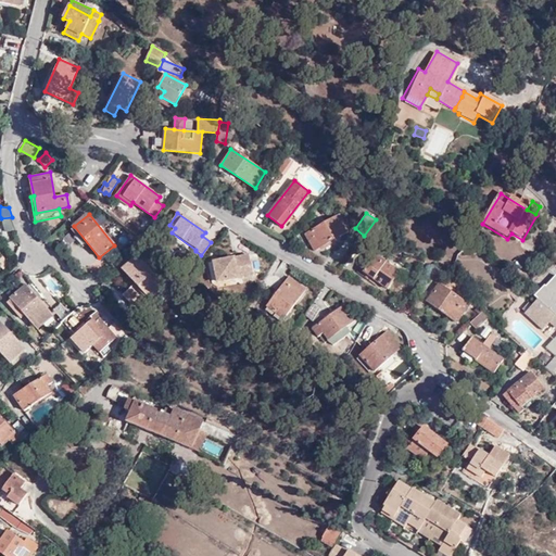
[(305,235),(311,243),(316,240),(320,248),(339,237),(349,230),(339,215),(305,235)]
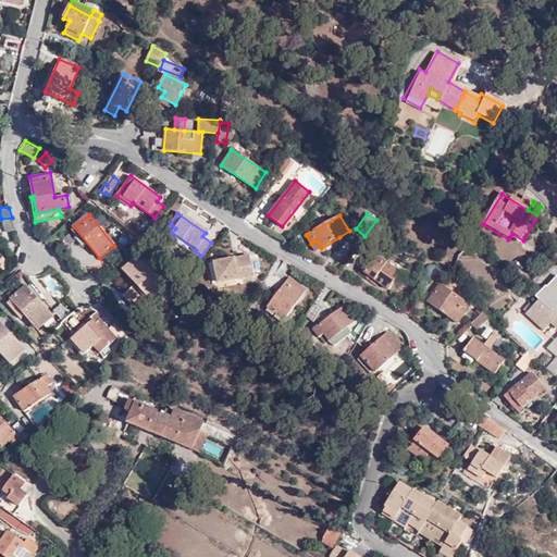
[(5,233),(15,230),(12,218),(1,219),(5,233)]
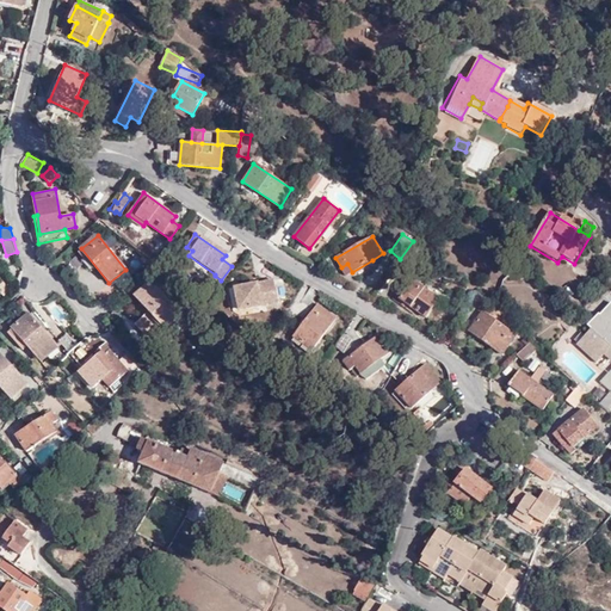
[(420,263),(427,252),(413,241),(400,259),(407,264),(412,257),(420,263)]
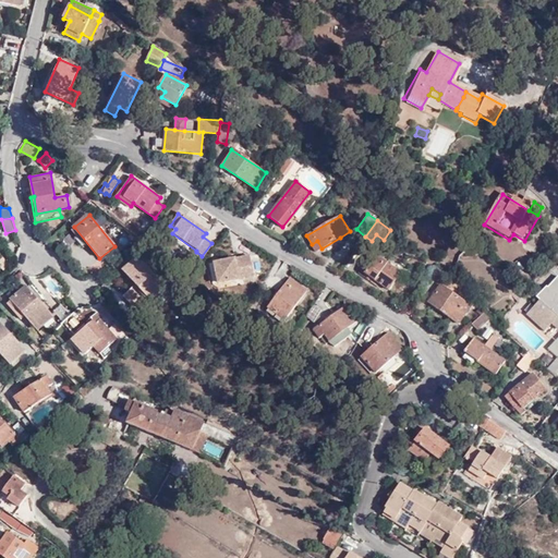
[(322,249),(320,249),(322,251),(341,240),(340,238),(322,249)]
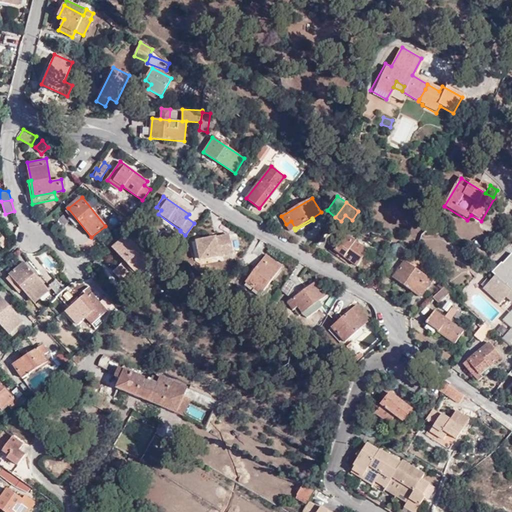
[(291,221),(286,224),(289,231),(294,228),(295,228),(291,221)]
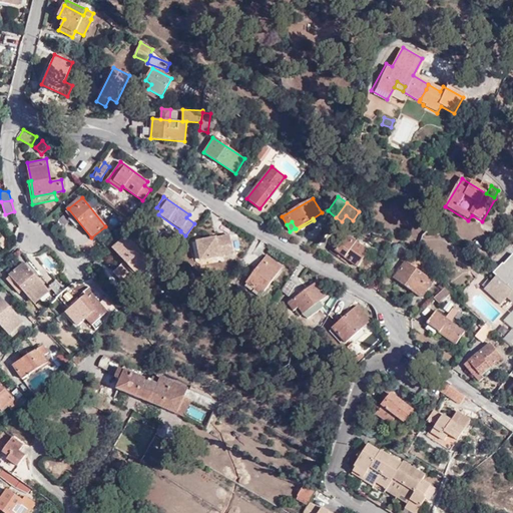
[(366,250),(341,231),(333,243),(337,246),(334,250),(355,266),(366,250)]
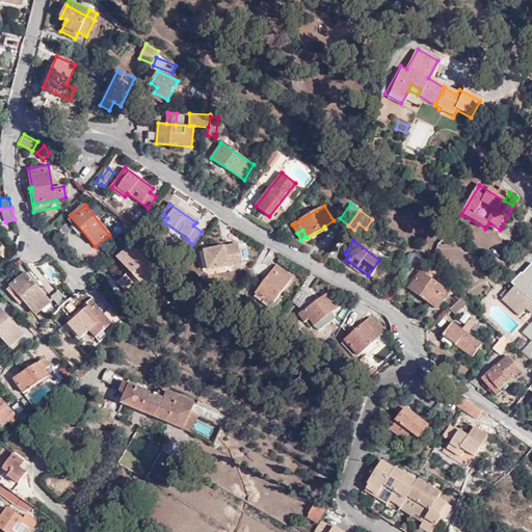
[(157,272),(131,243),(116,257),(129,270),(116,282),(131,297),(157,272)]
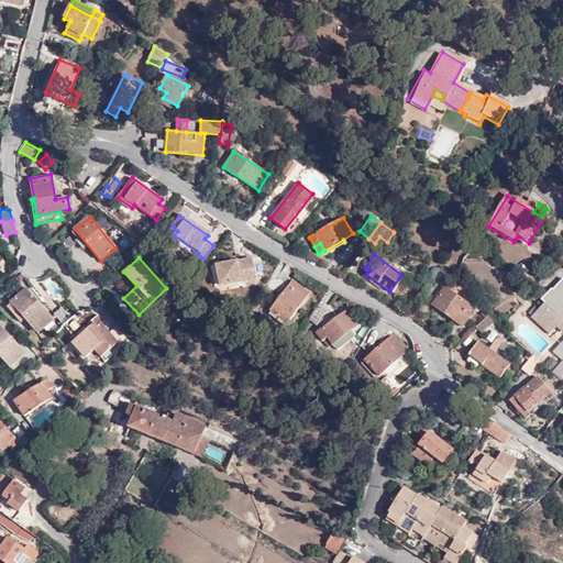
[(220,286),(231,284),(256,279),(252,257),(217,265),(220,286)]
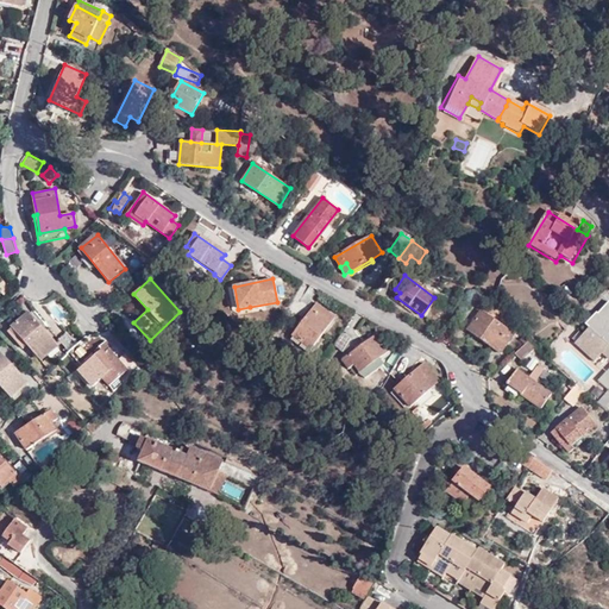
[(233,311),(238,309),(234,287),(228,288),(233,311)]
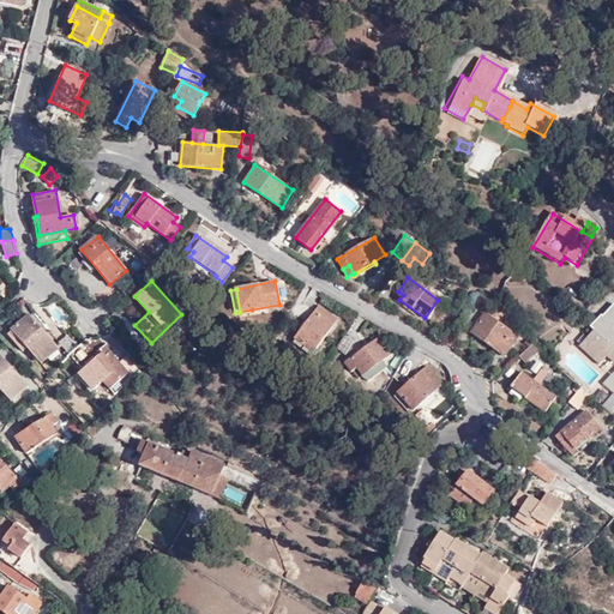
[(337,319),(317,305),(294,337),(313,351),(337,319)]
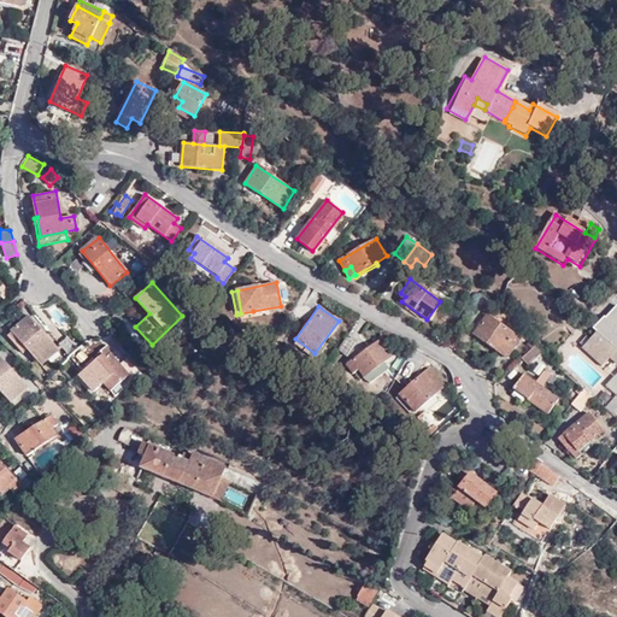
[(616,306),(616,307),(605,318),(604,317),(592,329),(597,333),(581,348),(601,366),(609,358),(616,365),(616,364),(616,306)]
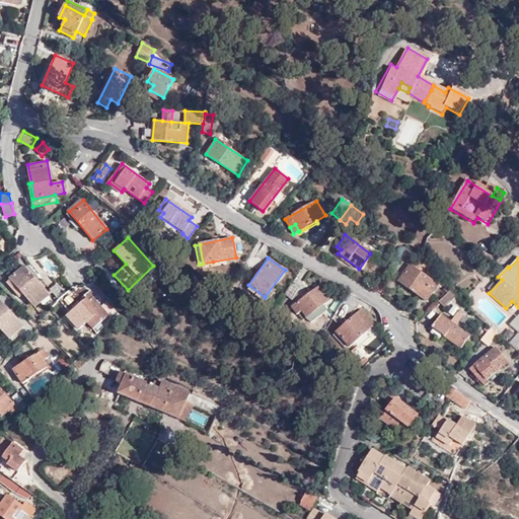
[(436,283),(409,264),(397,281),(424,299),(436,283)]
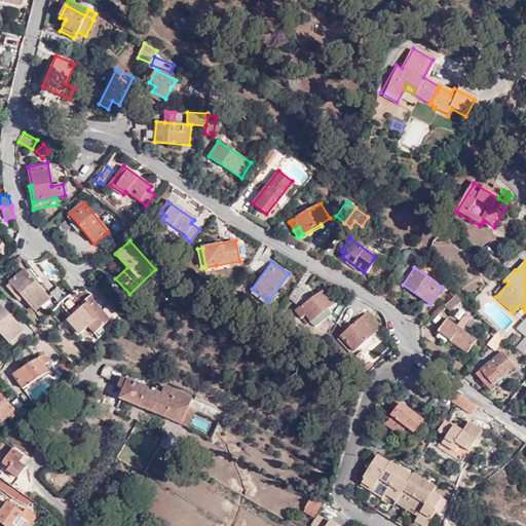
[(10,284),(36,311),(50,298),(25,271),(10,284)]
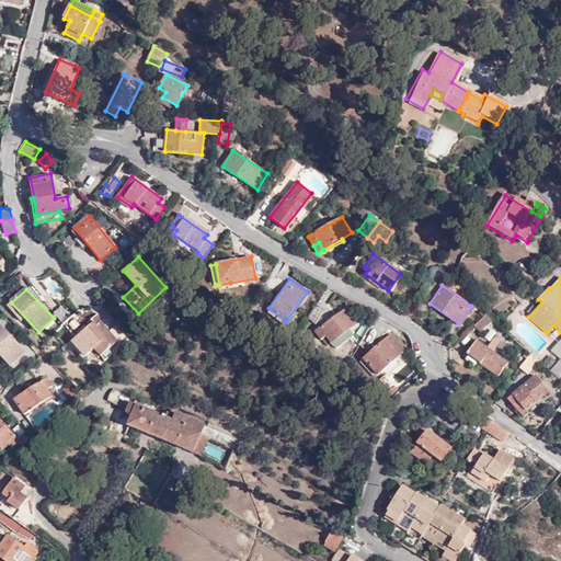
[(57,321),(61,325),(70,317),(60,306),(54,311),(60,318),(57,321)]
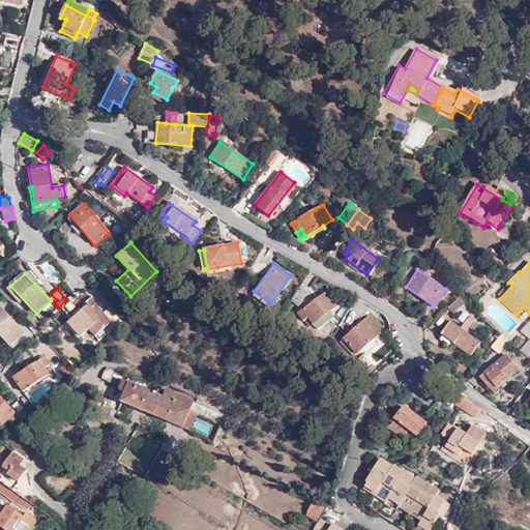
[(339,304),(328,289),(297,312),(302,321),(307,316),(316,328),(333,316),(330,311),(339,304)]
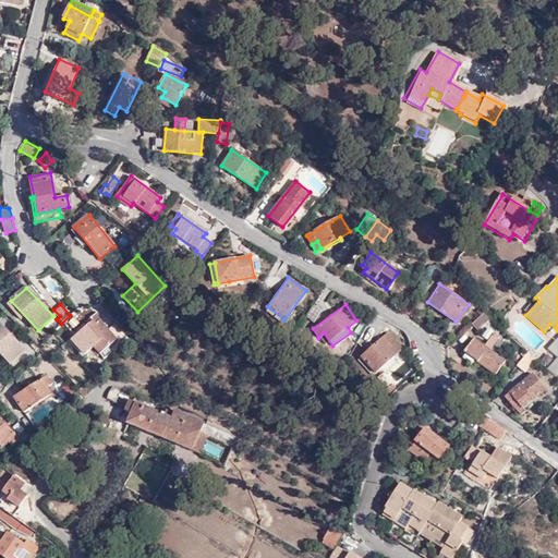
[(314,305),(306,317),(316,323),(323,311),(314,305)]
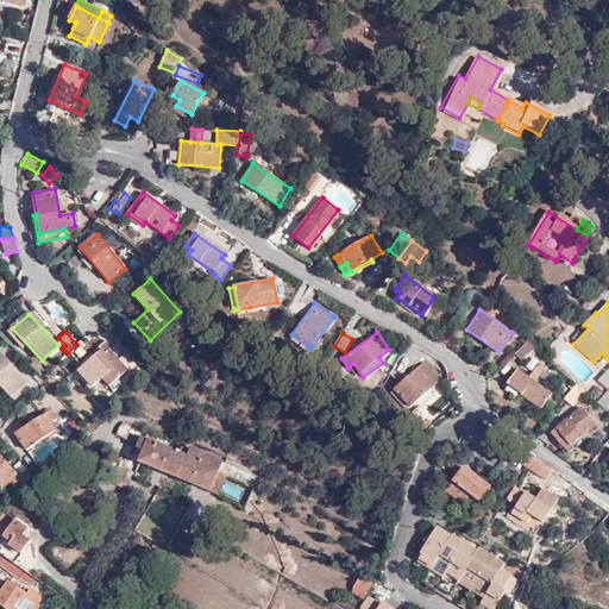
[(96,347),(99,350),(89,359),(111,384),(127,369),(111,349),(112,347),(106,339),(96,347)]
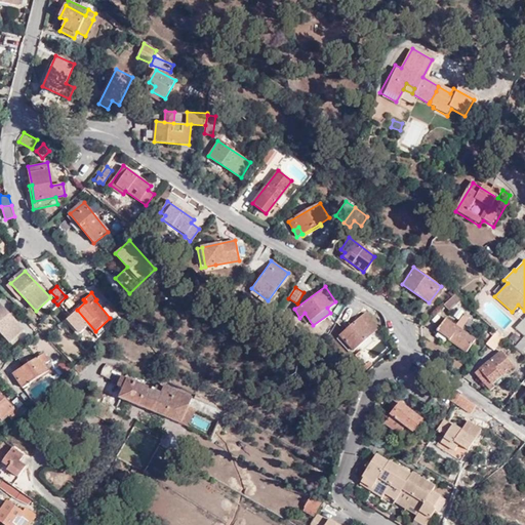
[(456,292),(448,300),(455,308),(463,299),(456,292)]
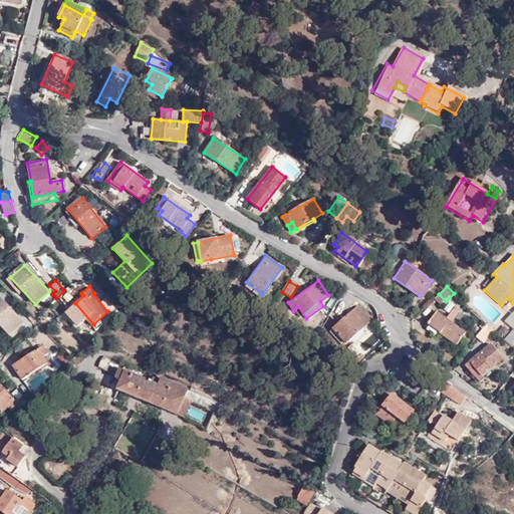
[(0,326),(10,336),(23,323),(0,298),(0,326)]
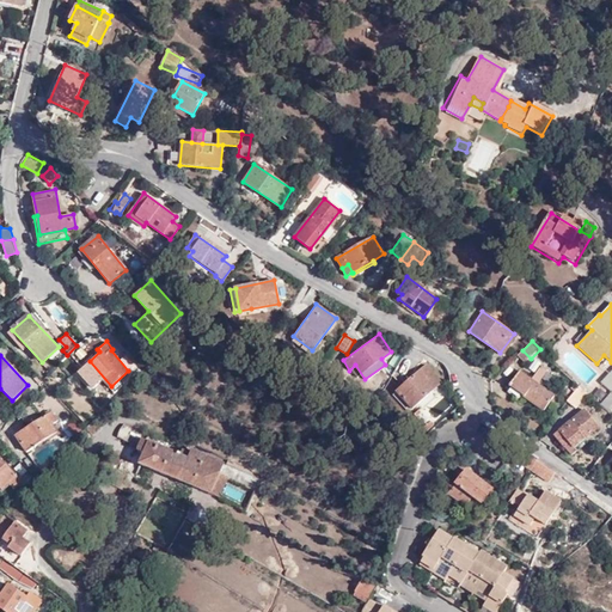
[(441,381),(426,365),(396,392),(411,409),(441,381)]
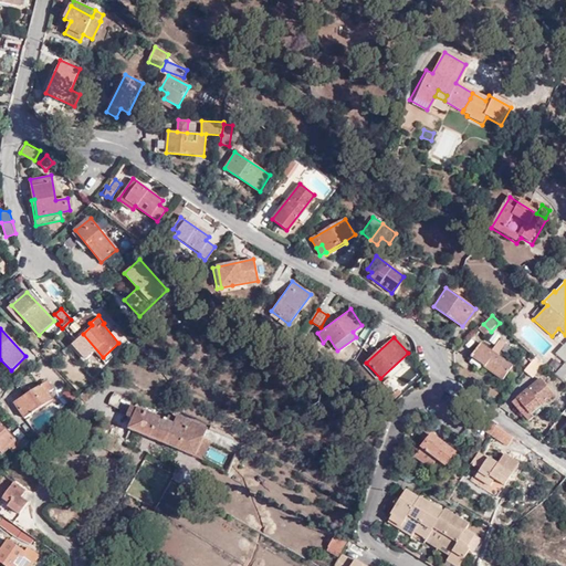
[(499,341),(490,352),(481,345),(472,356),(503,379),(511,368),(496,357),(505,345),(499,341)]
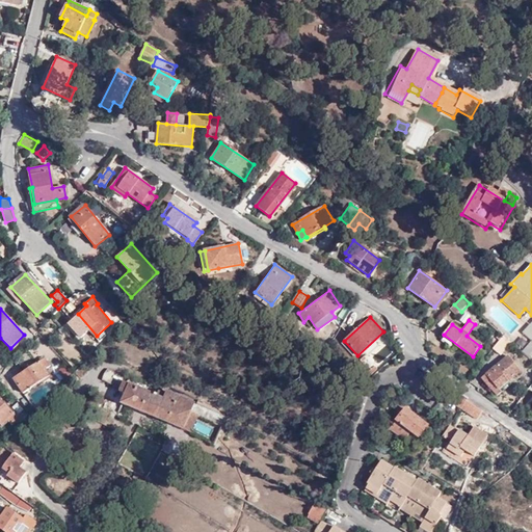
[(531,321),(522,333),(531,340),(531,339),(531,321)]
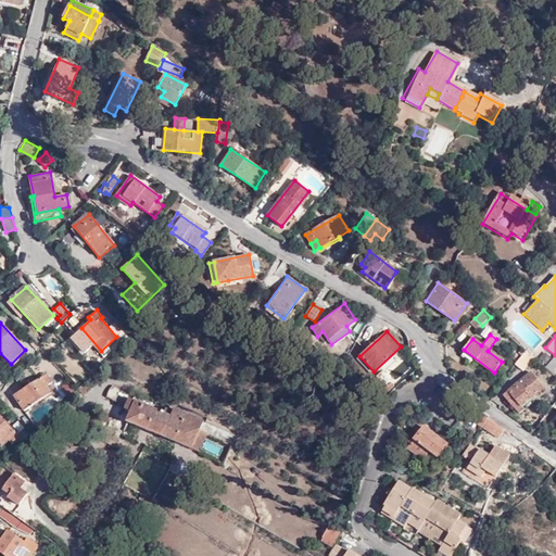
[(539,354),(548,364),(555,355),(545,348),(539,354)]
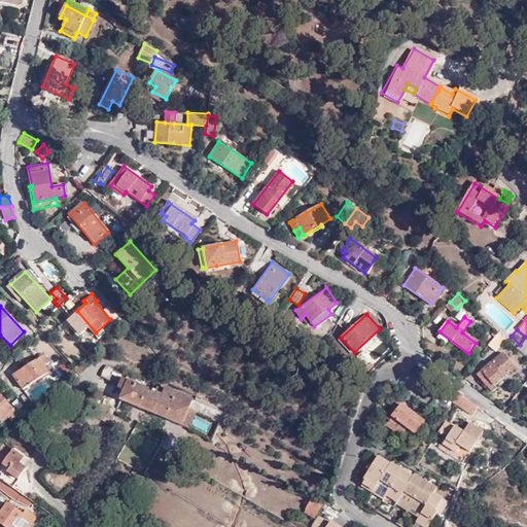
[(498,331),(491,339),(499,346),(505,338),(498,331)]
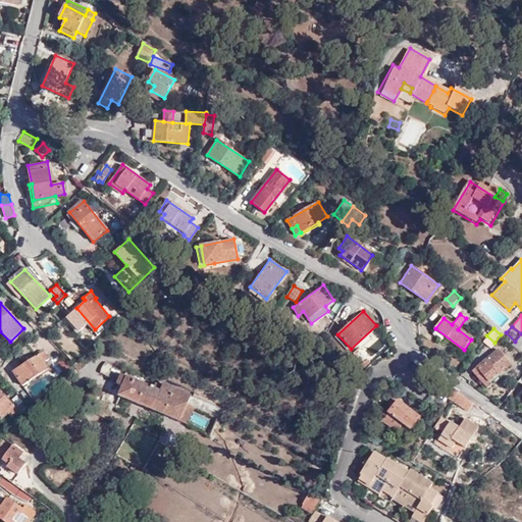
[(511,363),(498,348),(473,370),(479,378),(478,378),(485,387),(491,383),(489,381),(511,363)]
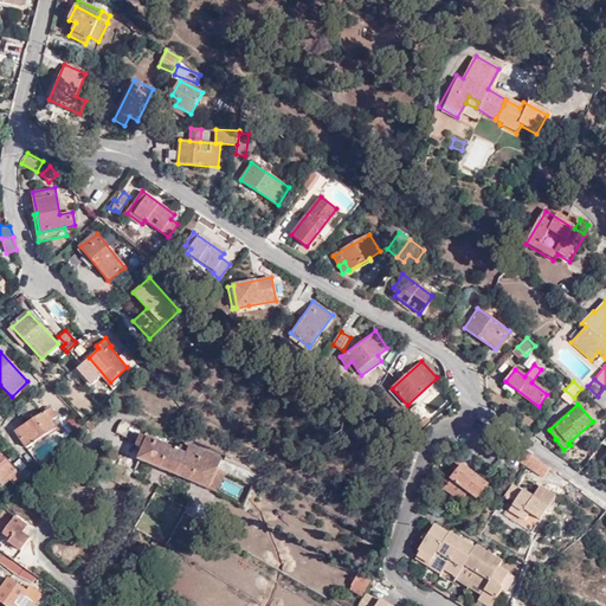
[(56,414),(50,406),(15,432),(27,447),(55,427),(50,419),(56,414)]
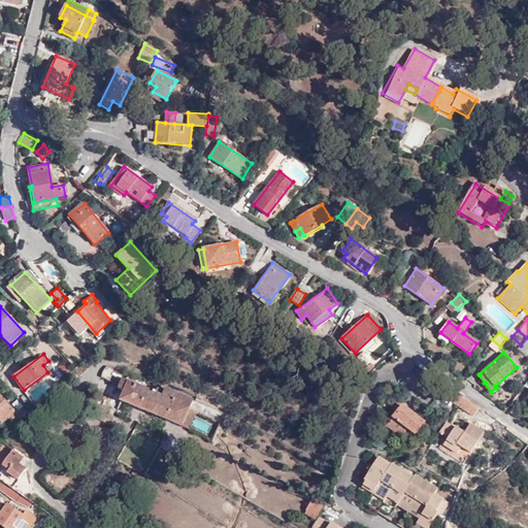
[(189,429),(196,413),(220,423),(224,415),(166,390),(162,398),(127,383),(129,378),(107,369),(102,380),(120,387),(119,389),(125,392),(121,401),(189,429)]
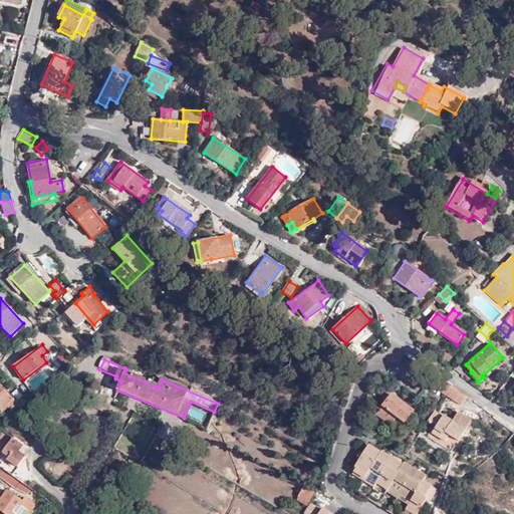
[(444,380),(433,372),(432,374),(428,380),(438,389),(444,380)]
